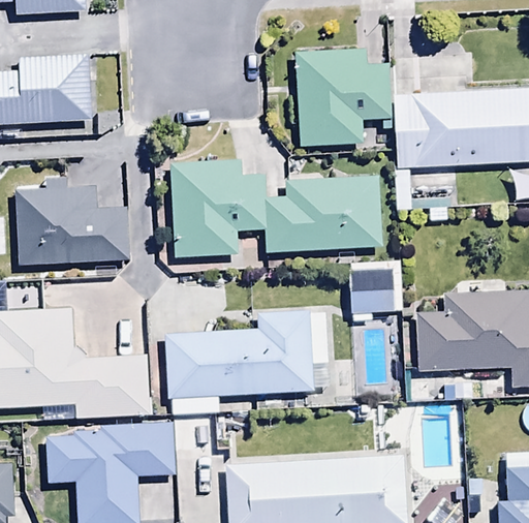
[(86,12),(85,0),(0,0),(0,2),(13,2),(14,16),(86,12)]
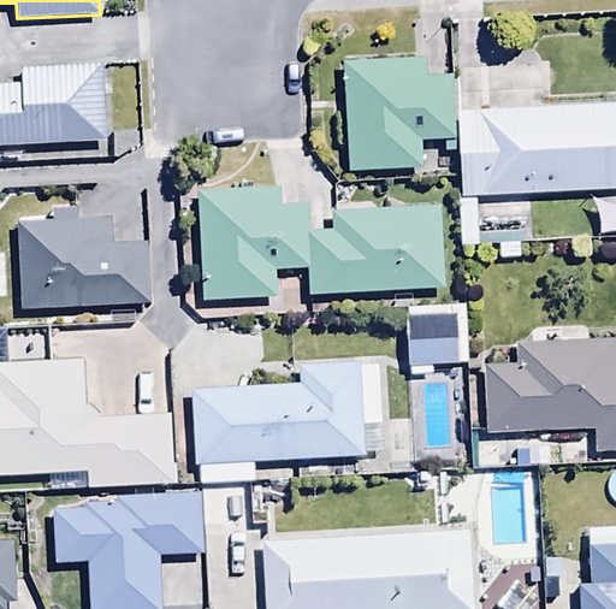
[(427,57),(347,59),(349,171),(422,169),(422,139),(445,137),(445,147),(455,147),(454,74),(428,75),(427,57)]
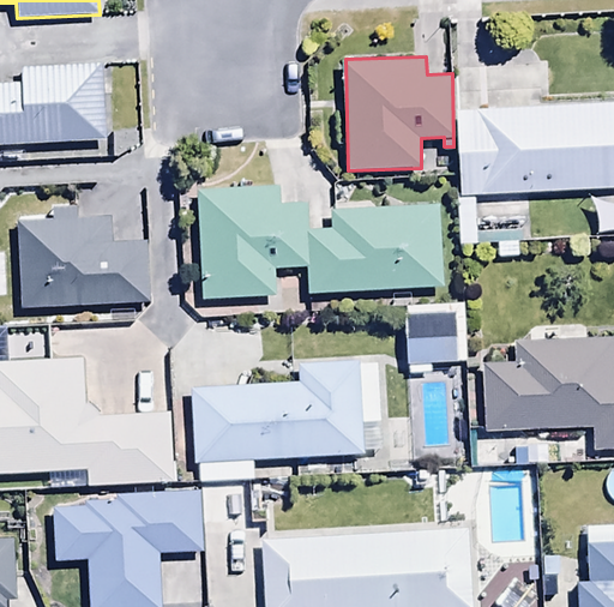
[(0,145),(106,139),(102,61),(22,66),(22,82),(0,82),(0,145)]
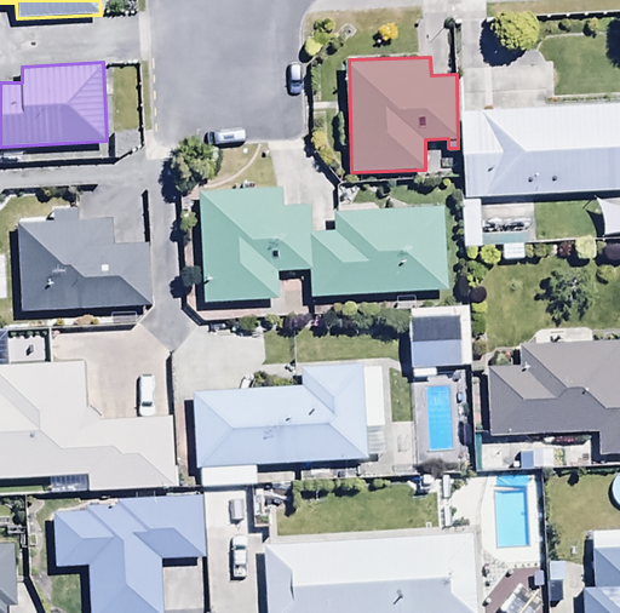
[(619,101),(461,109),(465,198),(480,196),(619,189),(619,101)]
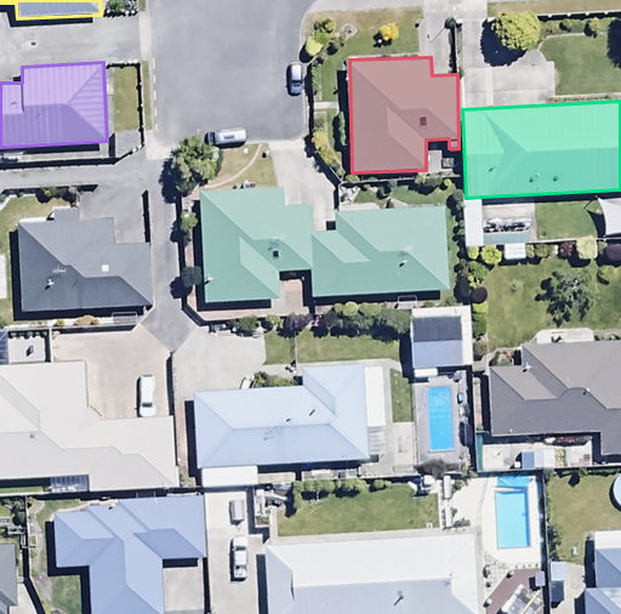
[(443,208),(335,211),(335,232),(313,233),(312,204),(285,205),(284,188),(201,191),(205,301),(280,299),(279,272),(309,271),(311,295),(446,290),(443,208)]
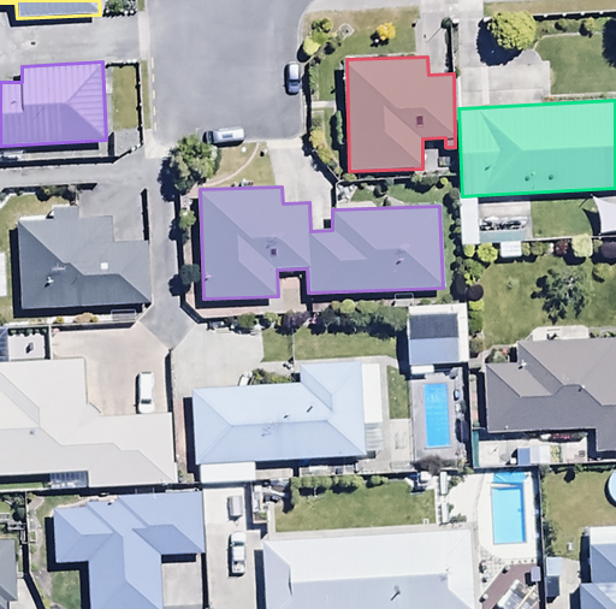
[(477,195),(462,196),(458,196),(461,246),(498,243),(499,255),(522,254),(521,226),(478,229),(477,195)]
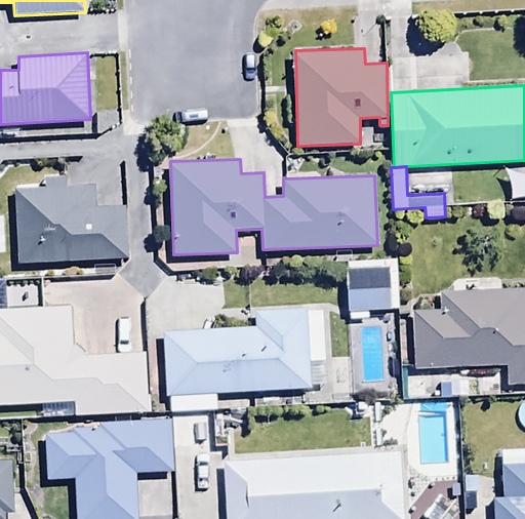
[(43,188),(15,189),(18,262),(129,258),(127,205),(96,206),(96,186),(67,187),(67,177),(43,178),(43,188)]
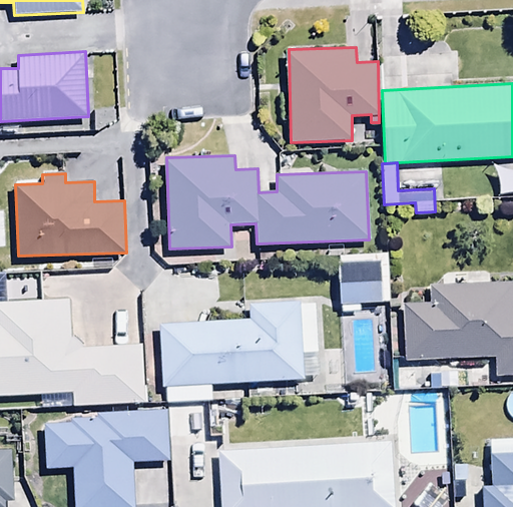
[(368,252),(339,254),(341,309),(362,309),(361,302),(387,301),(385,261),(369,262),(368,252)]
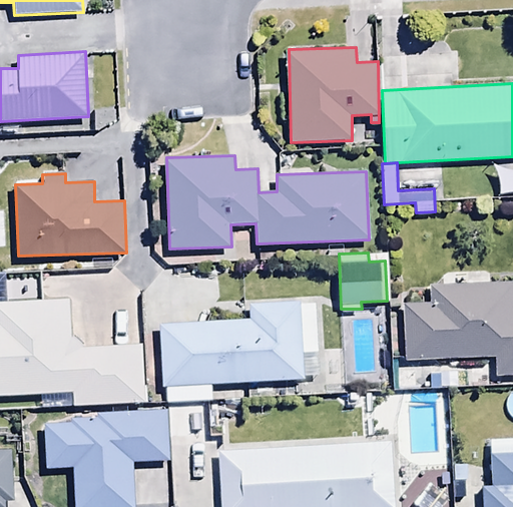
[(496,357),(496,375),(512,374),(512,284),(429,287),(430,303),(404,303),(406,360),(496,357)]
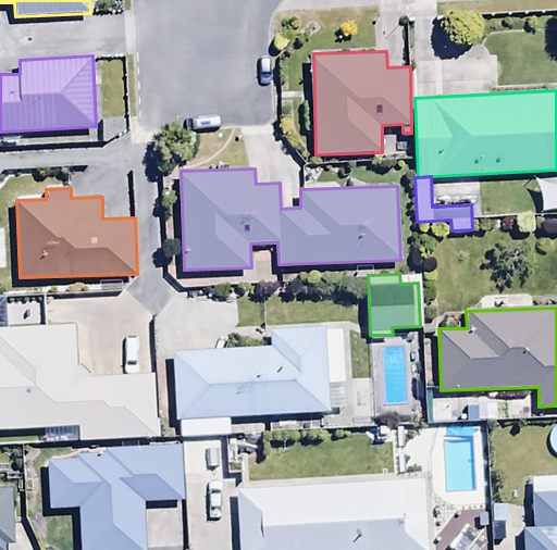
[(273,345),(175,353),(181,437),(231,434),(230,417),(330,411),(330,408),(347,407),(342,328),(325,329),(325,325),(272,329),(273,345)]
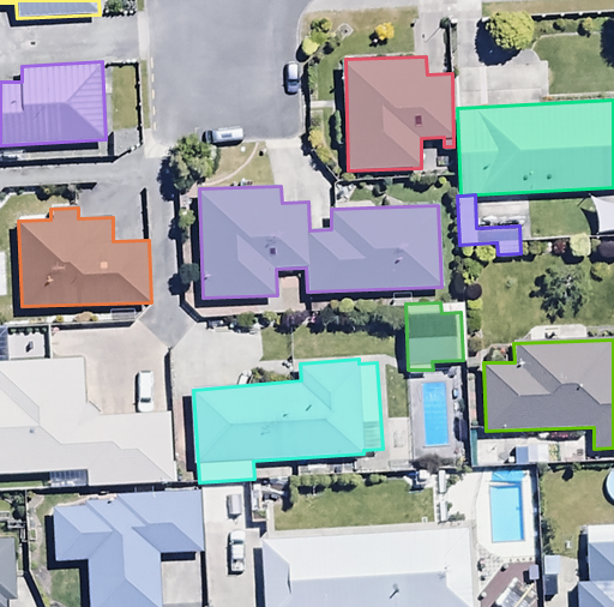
[(0,474),(88,470),(89,485),(174,481),(172,413),(100,416),(85,403),(84,360),(0,361),(0,474)]
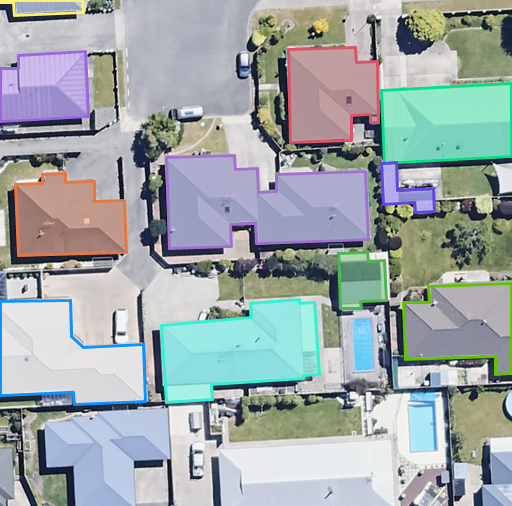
[(167,410),(102,412),(102,419),(75,420),(75,424),(45,425),(46,466),(73,465),(74,505),(134,505),(133,461),(169,460),(167,410)]
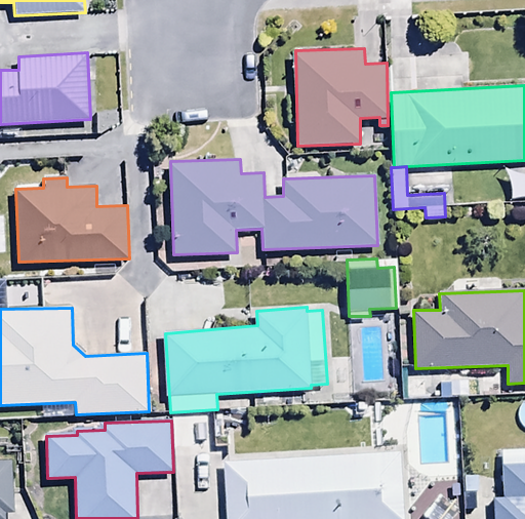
[(402,518),(399,452),(224,462),(226,518),(402,518)]
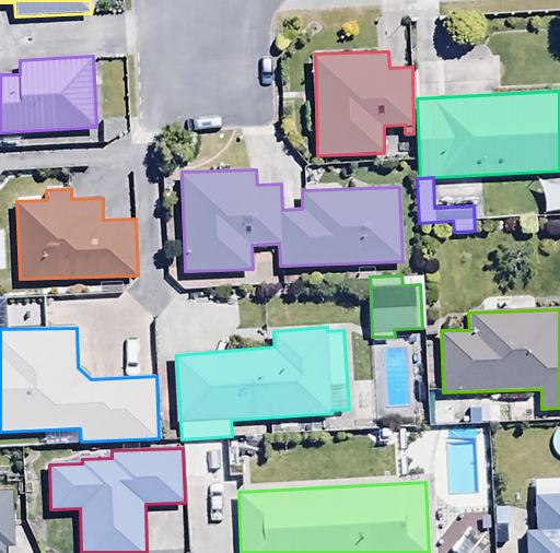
[(0,552),(6,552),(6,545),(14,545),(12,491),(0,491),(0,552)]
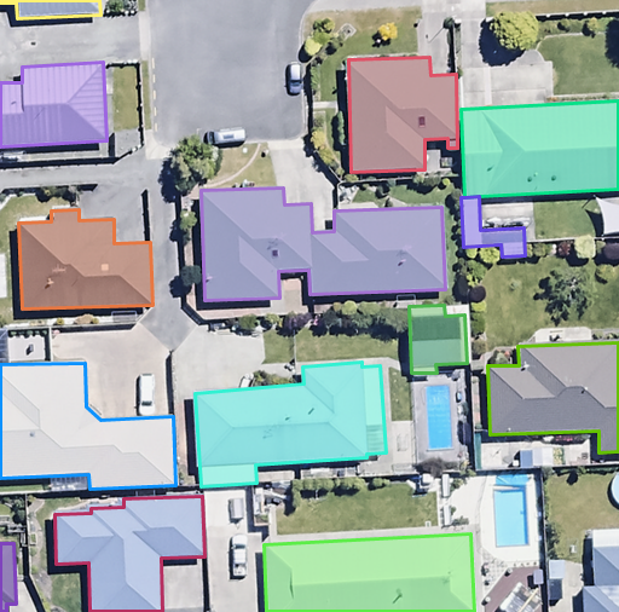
[(618,611),(618,565),(595,566),(596,611),(618,611)]
